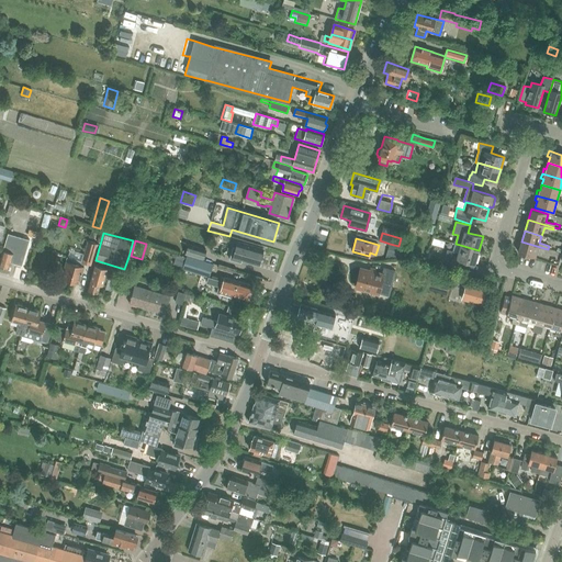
[(91,265),(97,244),(88,242),(81,261),(68,258),(64,272),(63,272),(60,278),(78,283),(85,263),(91,265)]
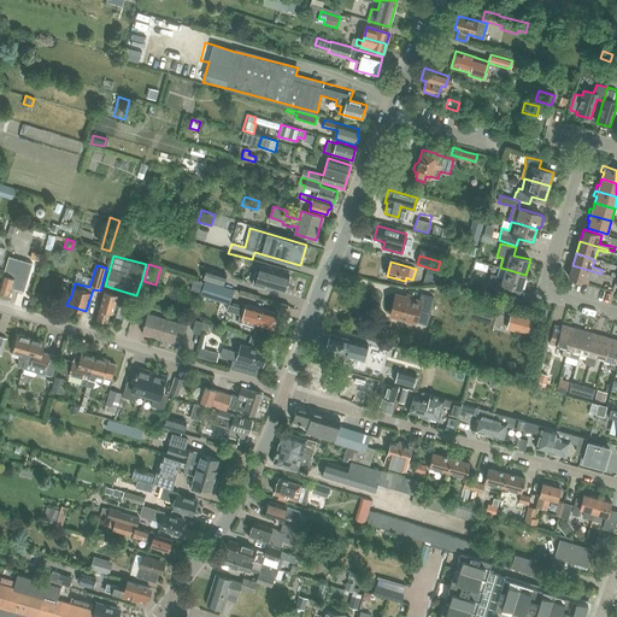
[(289,274),(260,265),(258,272),(256,272),(252,285),(264,288),(265,286),(285,292),(289,274)]
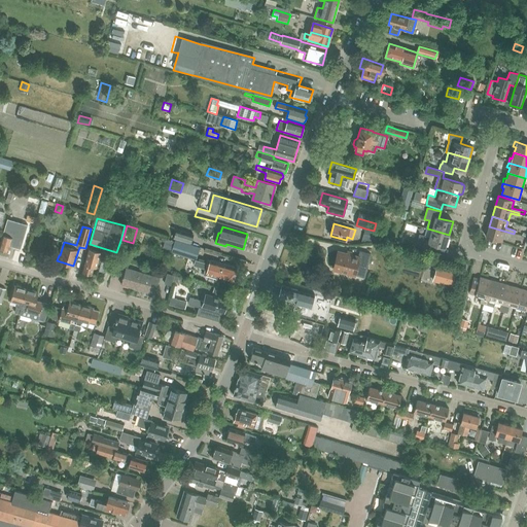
[(514,234),(489,226),(486,237),(501,242),(504,234),(513,237),(514,234)]
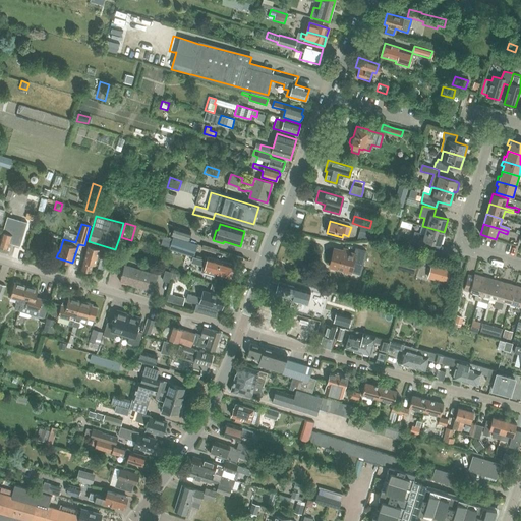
[(12,244),(16,230),(4,226),(0,240),(0,245),(8,248),(10,243),(12,244)]
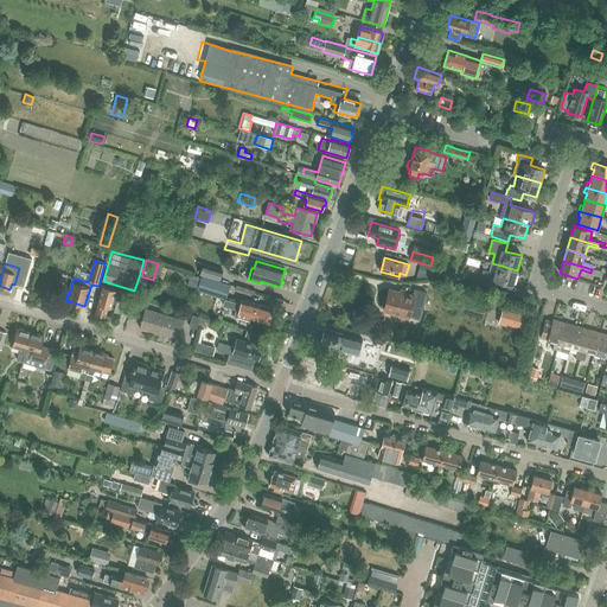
[(219,281),(223,270),(203,263),(199,274),(219,281)]
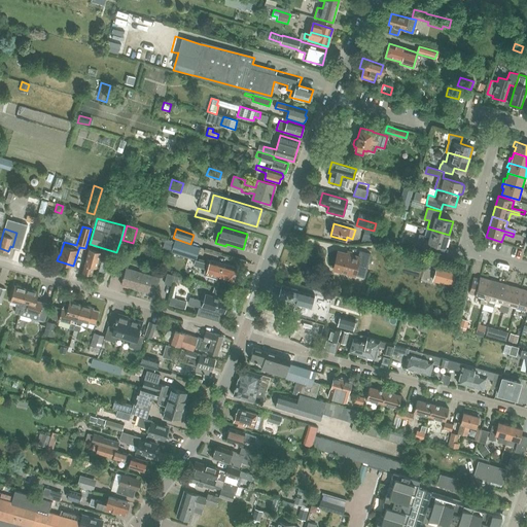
[(365,229),(362,238),(374,241),(376,232),(374,231),(365,229)]
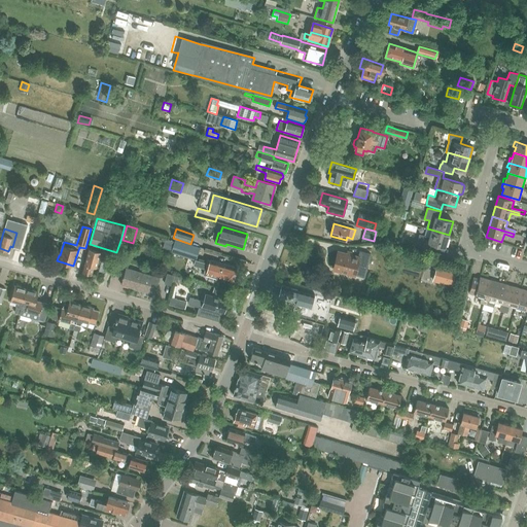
[(445,247),(449,235),(431,230),(429,237),(419,234),(416,246),(429,249),(431,243),(445,247)]
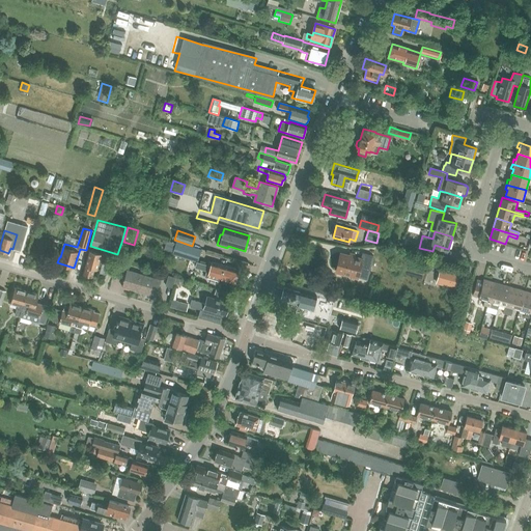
[(176,243),(174,243),(167,241),(164,249),(173,252),(172,254),(197,262),(201,250),(176,242),(176,243)]
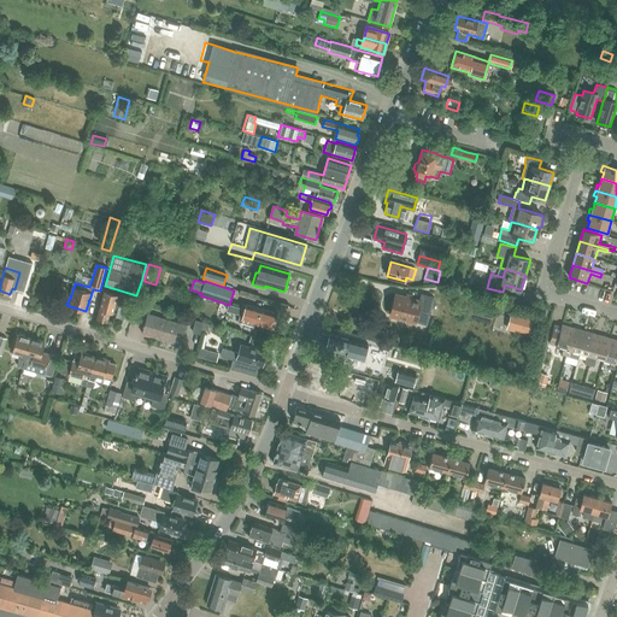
[(117,306),(121,297),(104,292),(97,318),(107,321),(110,312),(113,313),(115,306),(117,306)]
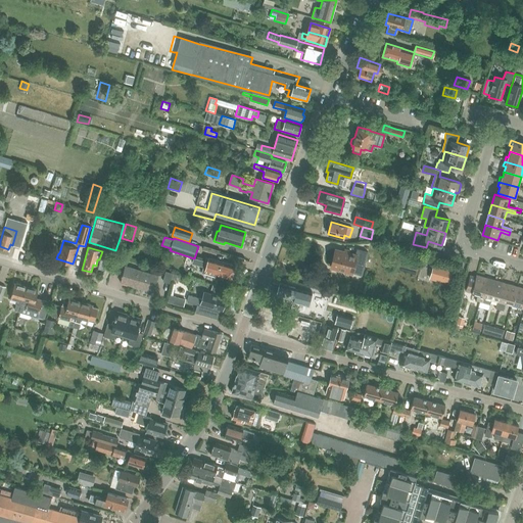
[(348,253),(349,250),(344,249),(344,252),(335,250),(331,267),(362,276),(368,252),(358,249),(355,255),(348,253)]
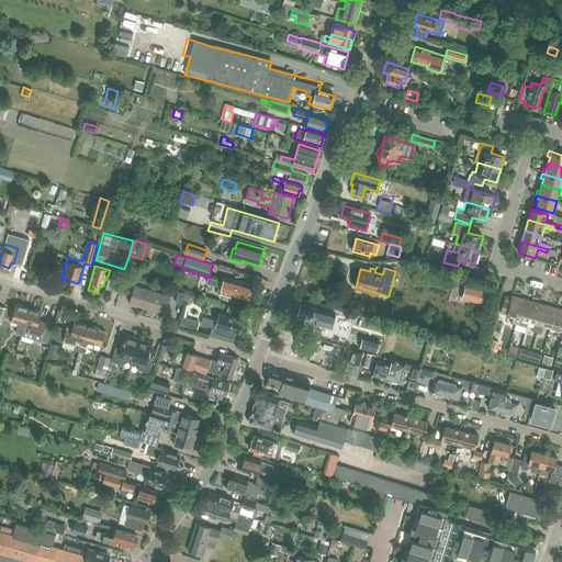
[(469,280),(471,272),(463,270),(462,273),(461,278),(469,280)]
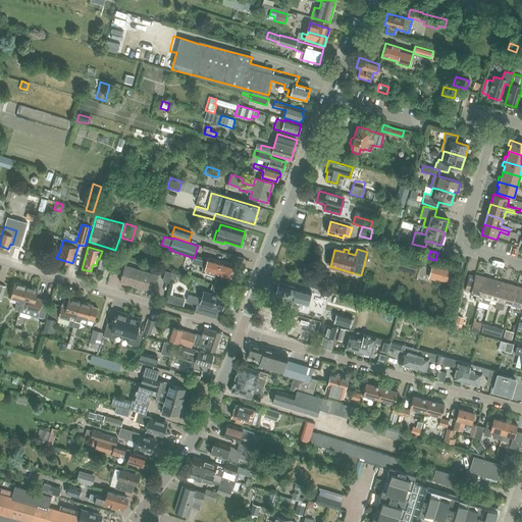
[(201,272),(218,277),(219,274),(230,278),(231,277),(233,276),(235,272),(233,270),(235,265),(205,256),(201,272)]
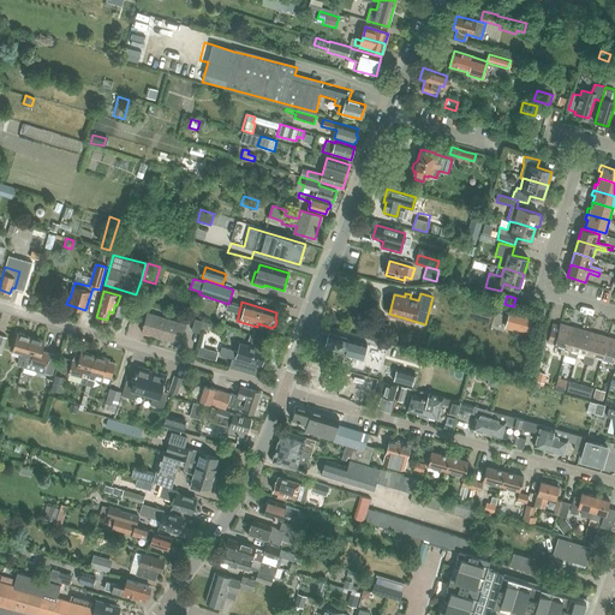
[(139,316),(142,305),(135,303),(131,312),(139,316)]
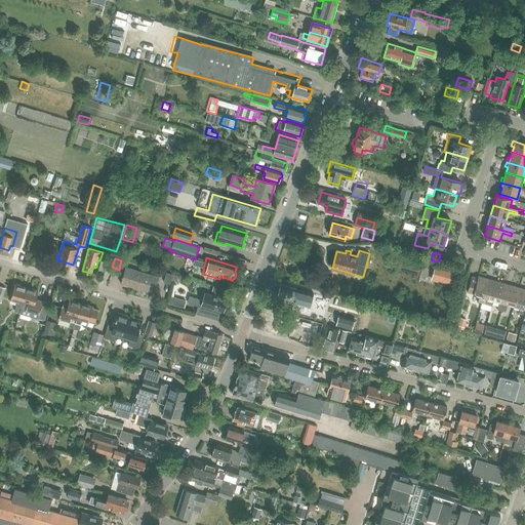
[(137,287),(143,272),(125,267),(121,283),(131,286),(137,287)]
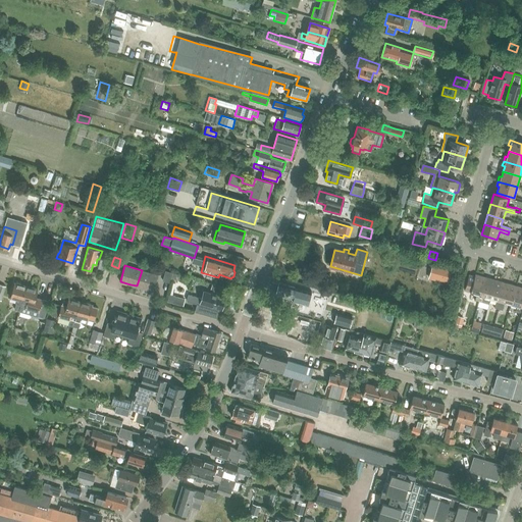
[(434,265),(430,280),(448,284),(451,269),(434,265)]
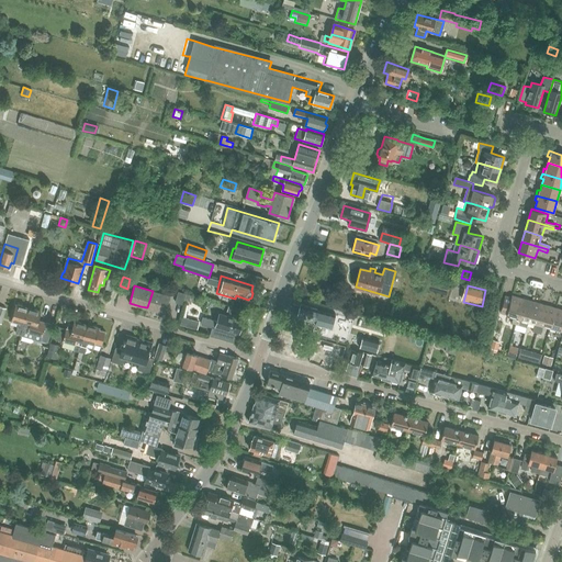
[(153,291),(147,307),(154,310),(154,311),(165,314),(170,296),(153,291)]
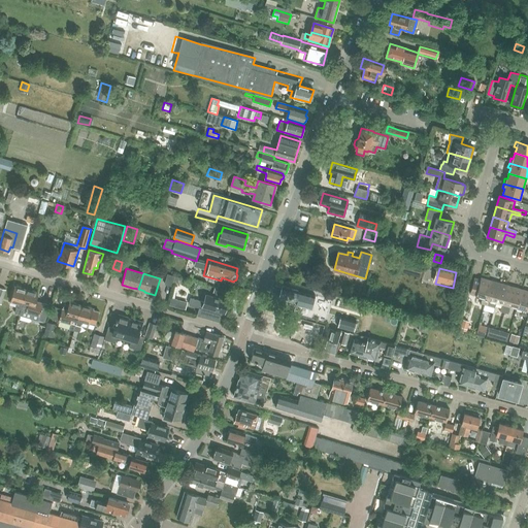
[(171,287),(174,276),(167,274),(164,285),(171,287)]
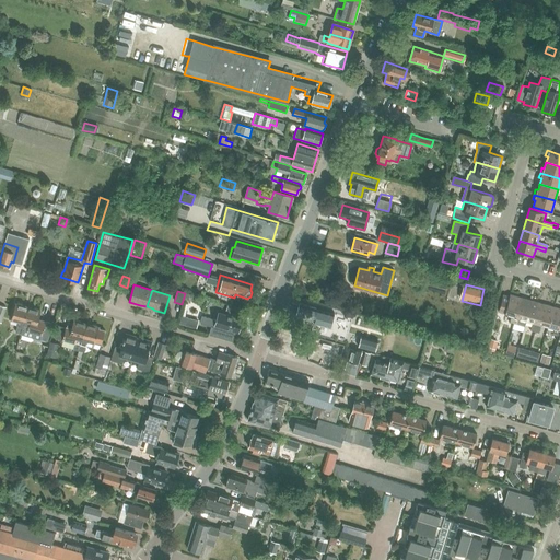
[(514,324),(521,299),(510,295),(508,302),(501,300),(498,312),(512,316),(510,323),(514,324)]
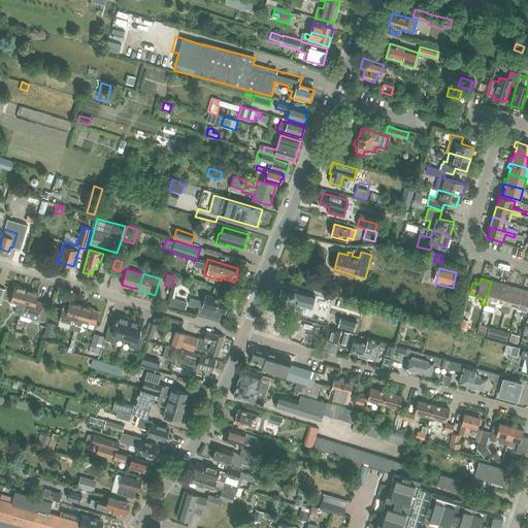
[(496,302),(501,285),(491,282),(485,305),(495,307),(496,302)]
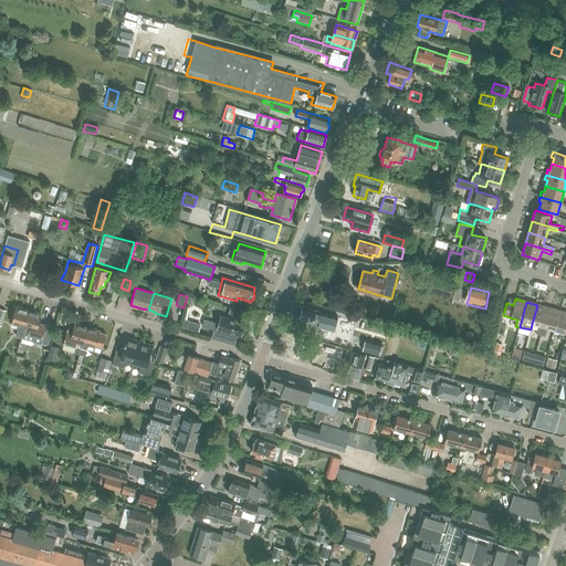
[(541,335),(548,308),(537,305),(532,324),(538,325),(535,334),(541,335)]
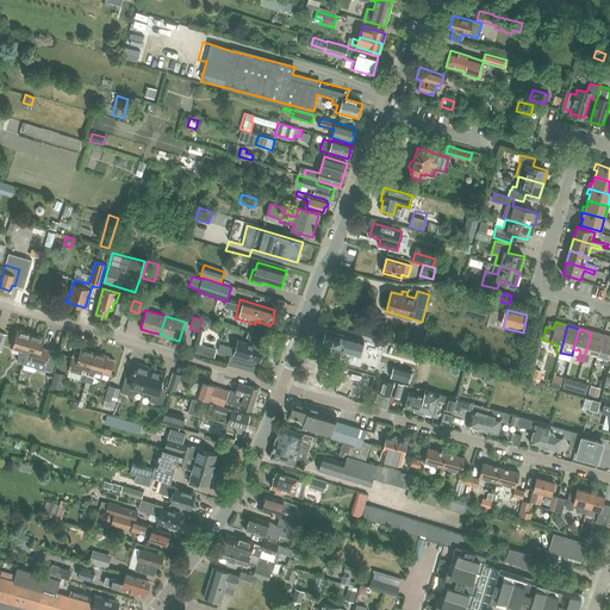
[(327,330),(323,343),(342,348),(341,352),(360,358),(365,341),(327,330)]
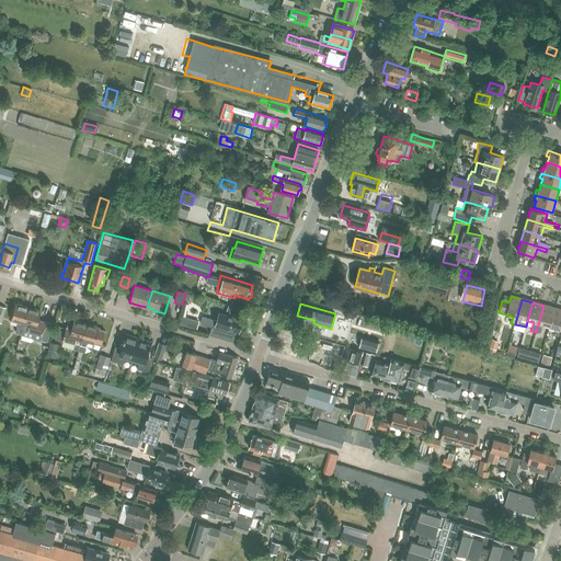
[(21,332),(29,308),(15,305),(11,320),(19,322),(15,333),(21,334),(21,332)]
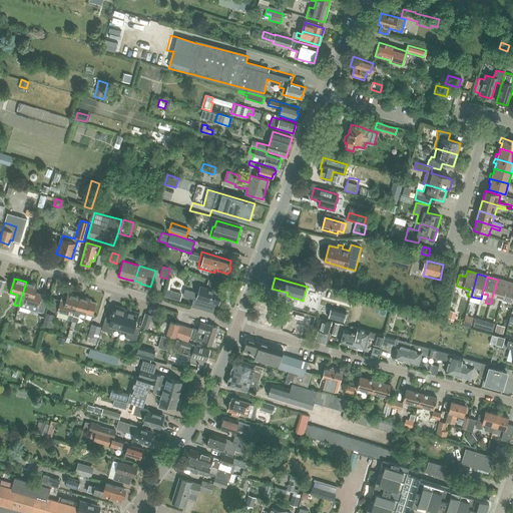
[(502,299),(506,282),(497,280),(490,304),(494,305),(496,297),(502,299)]
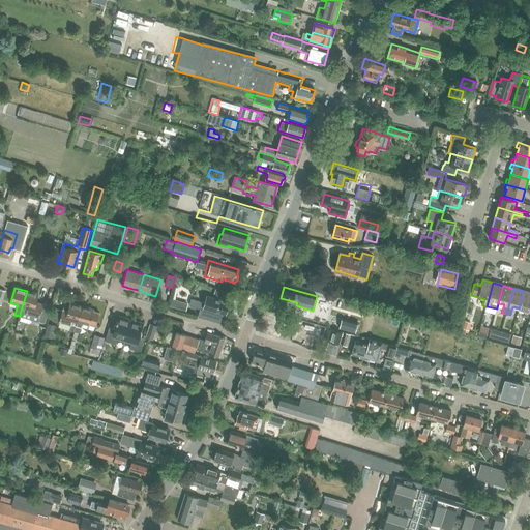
[(36,302),(38,295),(27,291),(20,314),(46,322),(50,306),(36,302)]
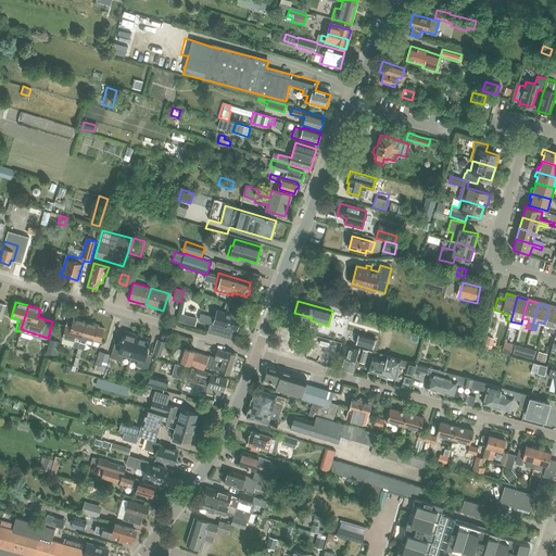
[(555,307),(548,305),(544,324),(550,326),(548,332),(553,333),(555,323),(555,307)]
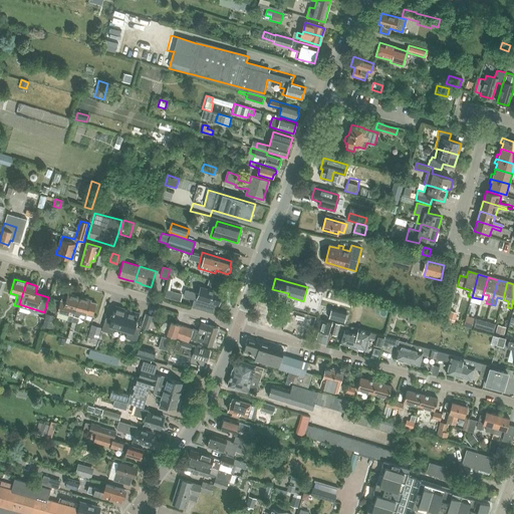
[(218,305),(222,293),(201,286),(199,293),(186,289),(184,296),(194,299),(192,306),(214,312),(216,304),(218,305)]
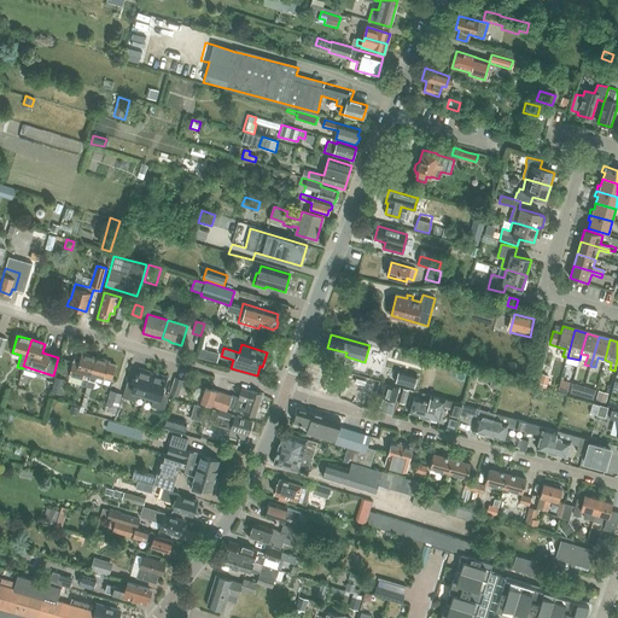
[(216,363),(219,354),(200,349),(197,359),(216,363)]
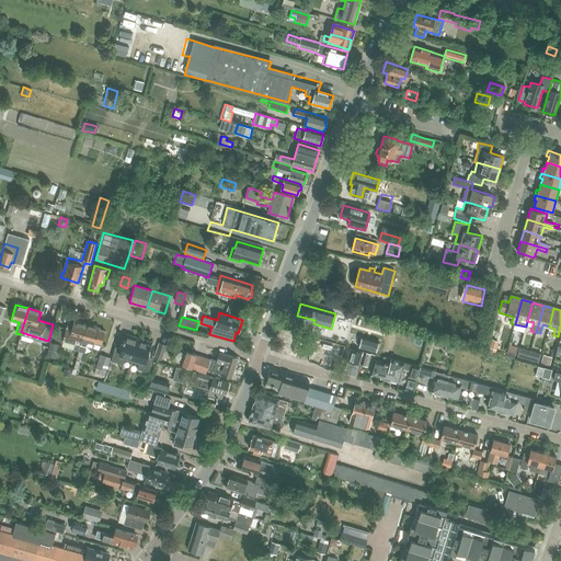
[(58,325),(55,339),(63,341),(75,344),(73,350),(79,351),(87,324),(73,321),(72,324),(69,323),(67,329),(66,328),(58,325)]
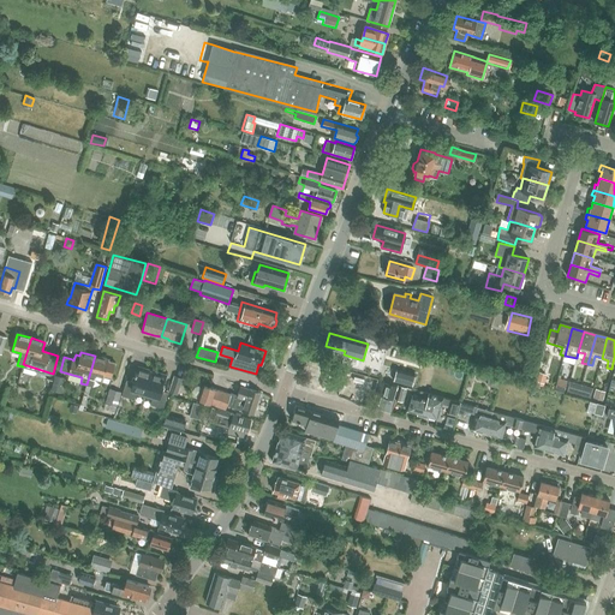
[(87,384),(84,394),(90,395),(93,387),(95,375),(103,377),(103,376),(111,378),(115,363),(108,362),(108,360),(107,359),(106,358),(102,357),(100,358),(95,356),(87,384)]
